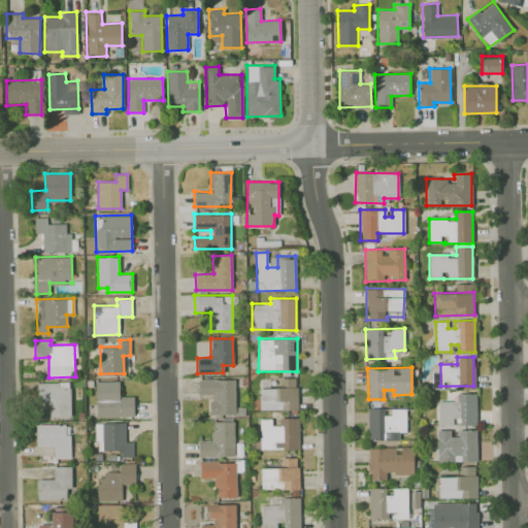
[(259,408),(296,409),(297,377),(279,377),(279,388),(259,388),(259,408)]
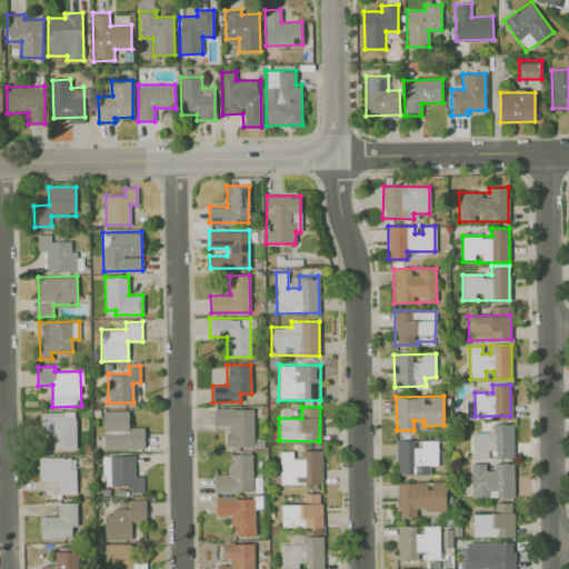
[(253,409),(215,408),(213,425),(226,426),(225,446),(252,446),(253,409)]
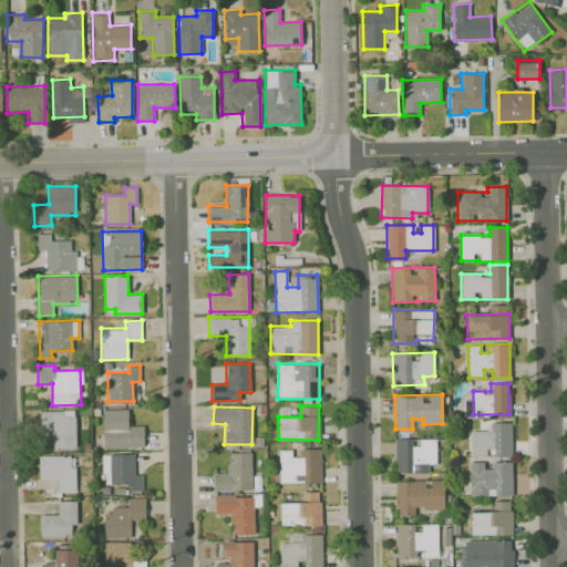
[(127,409),(103,409),(103,447),(144,446),(143,425),(127,425),(127,409)]
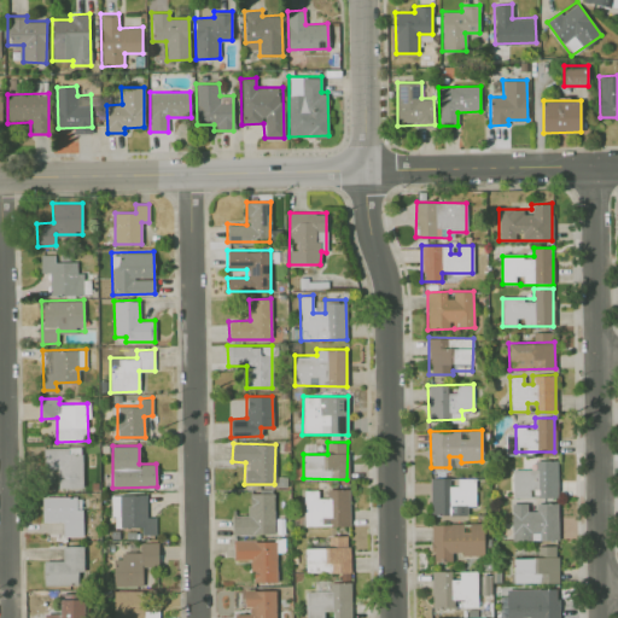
[(58,489),(82,488),(81,447),(42,448),(44,470),(58,470),(58,489)]
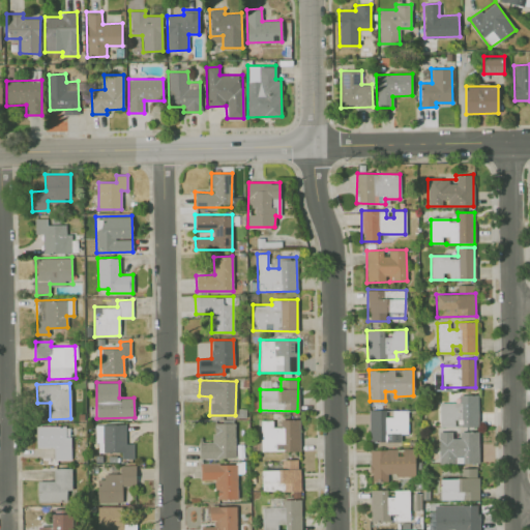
[(478,425),(477,394),(459,394),(459,402),(439,402),(439,427),(478,425)]
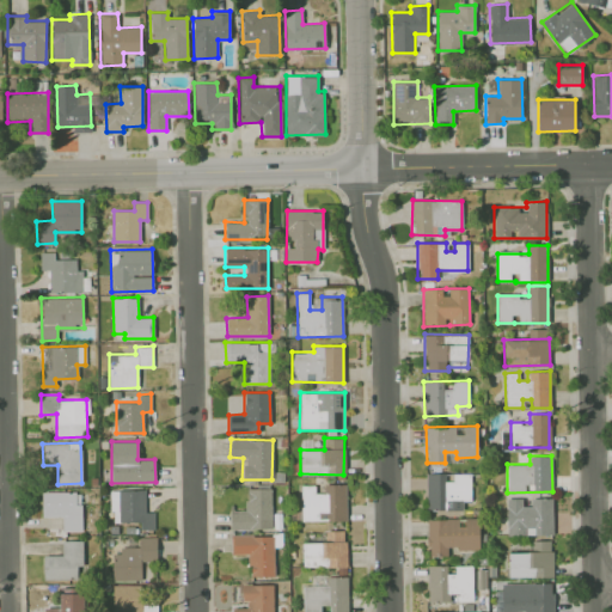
[(470,472),(426,473),(427,509),(458,508),(458,501),(471,500),(470,472)]
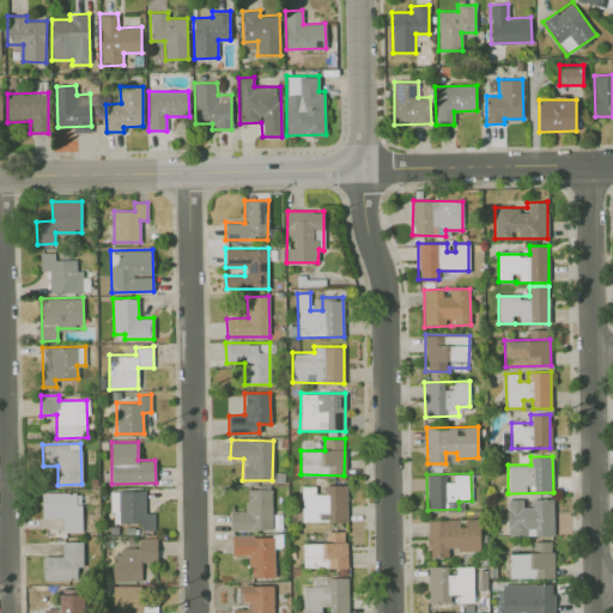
[(346,485),(325,485),(325,493),(315,493),(315,485),(301,485),(302,522),(346,521),(346,485)]
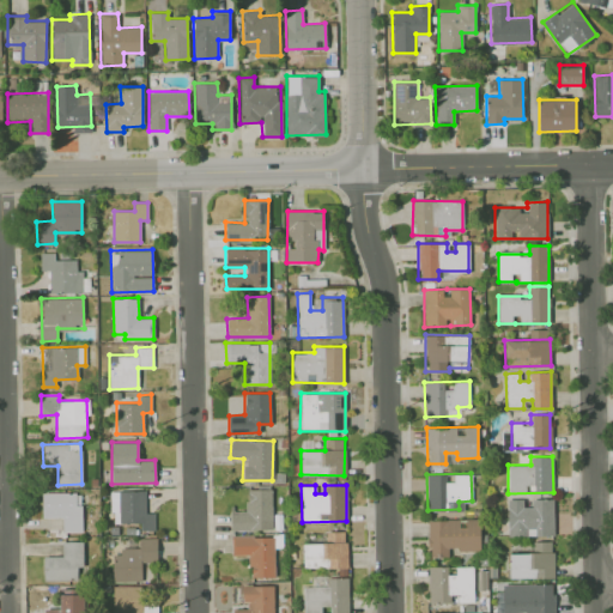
[(230,529),(272,529),(272,489),(246,490),(247,510),(230,511),(230,529)]
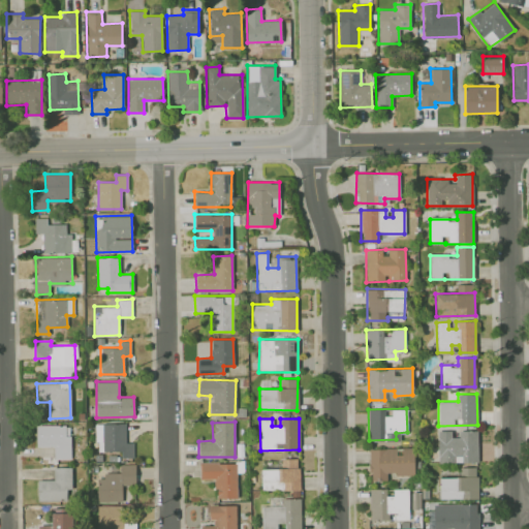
[(132,457),(132,442),(125,442),(125,423),(95,423),(96,452),(121,450),(121,457),(132,457)]
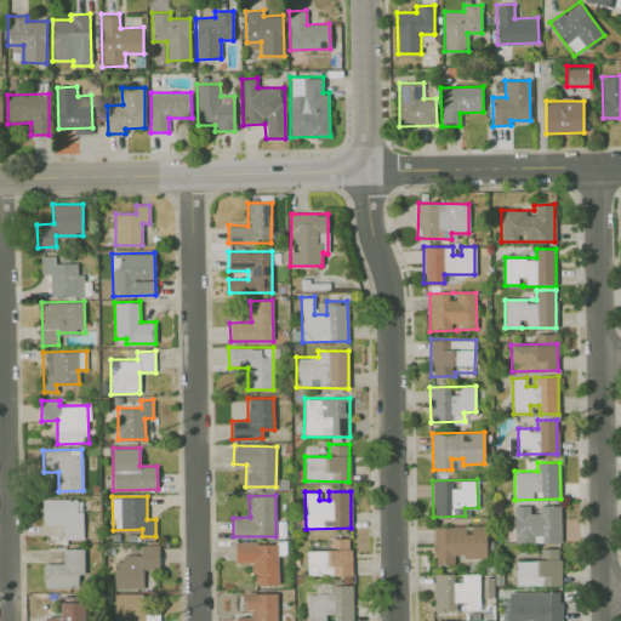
[(77,499),(43,499),(43,523),(63,524),(62,539),(83,539),(83,511),(77,511),(77,499)]
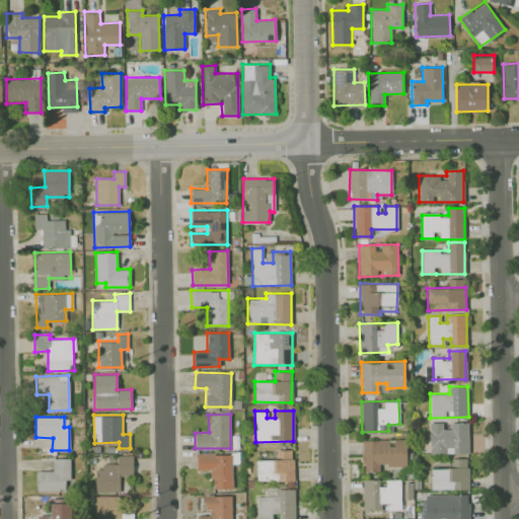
[(468,422),(446,423),(446,422),(429,423),(429,453),(468,453),(468,422)]
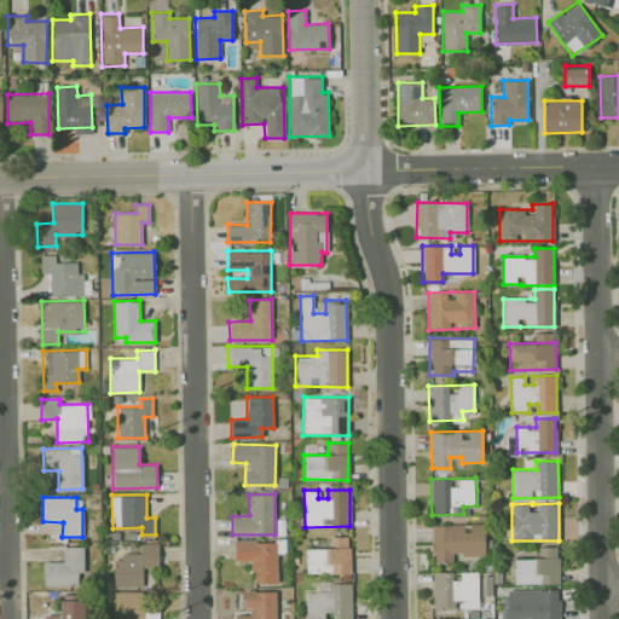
[(485,555),(484,524),(433,525),(433,562),(452,561),(452,556),(485,555)]
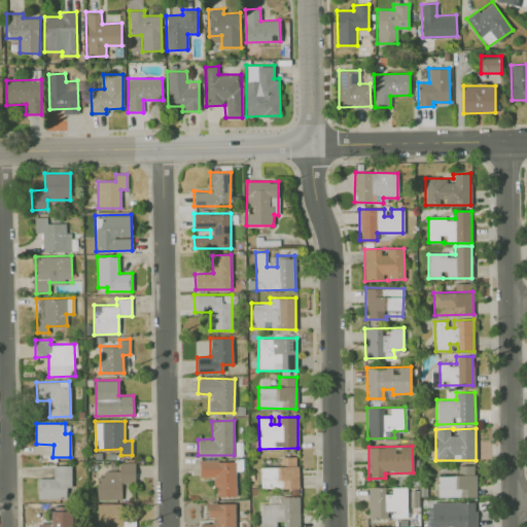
[(297,456),(280,457),(280,466),(259,466),(259,488),(288,488),(288,494),(297,494),(297,456)]
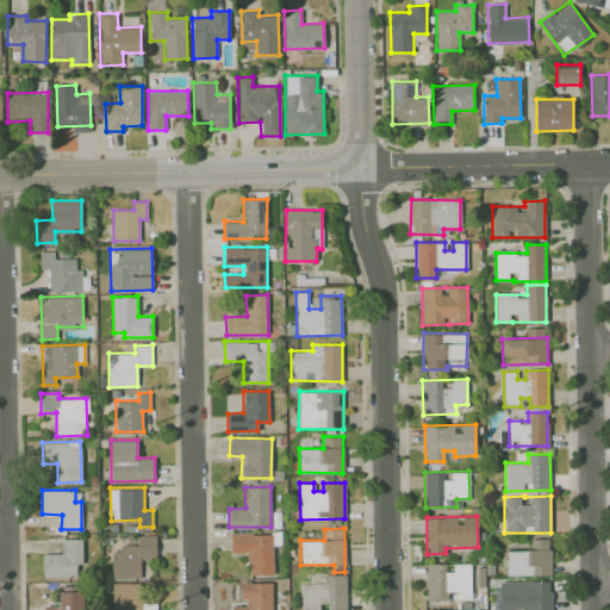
[(230,553),(248,552),(248,574),(273,573),(272,533),(230,534),(230,553)]
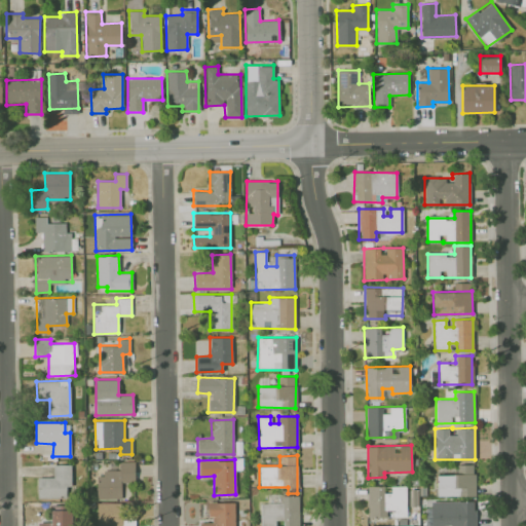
[(37,477),(37,498),(66,497),(66,486),(71,486),(71,464),(53,464),(53,477),(37,477)]
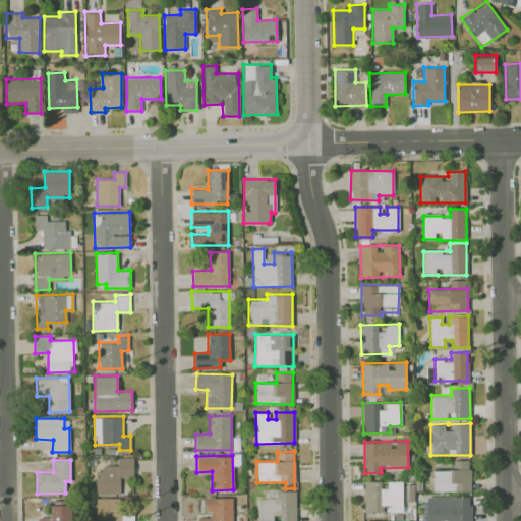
[(470,490),(469,460),(452,460),(452,469),(431,470),(432,491),(470,490)]
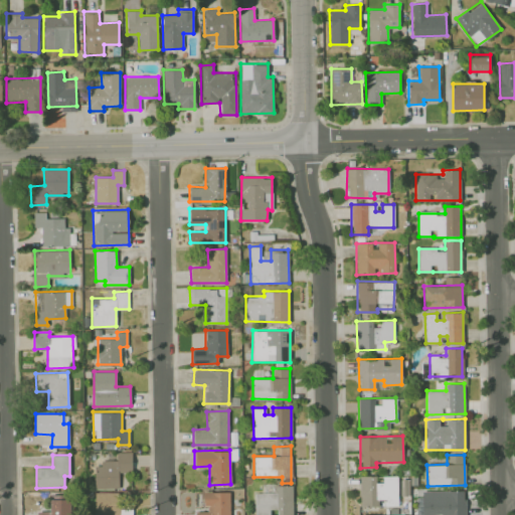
[(398,506),(397,476),(383,477),(383,483),(375,483),(375,476),(360,476),(360,506),(381,506),(398,506)]
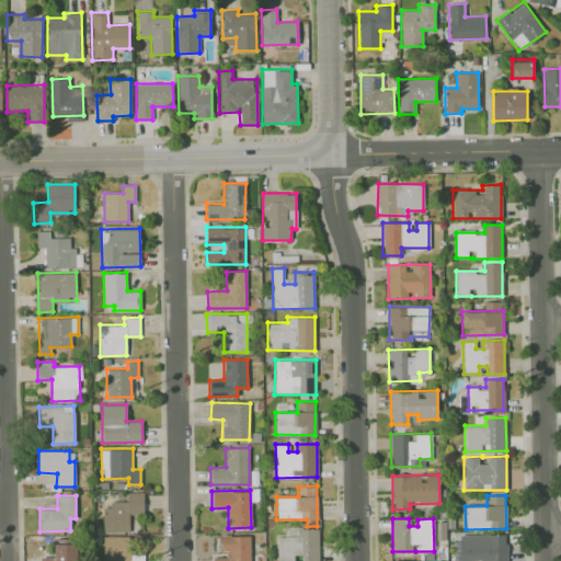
[(318,560),(318,530),(277,531),(277,560),(318,560)]
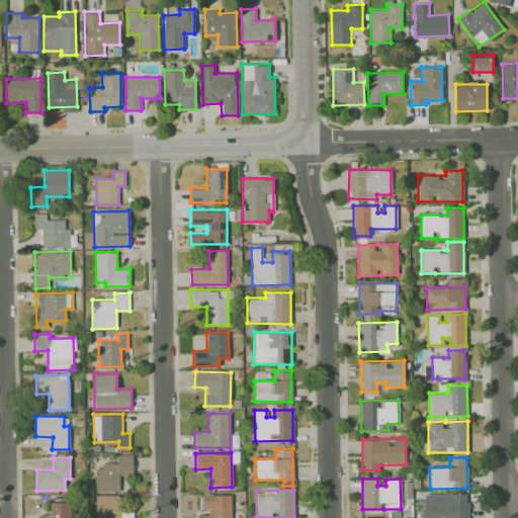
[(424,494),(424,517),(467,517),(467,493),(424,494)]
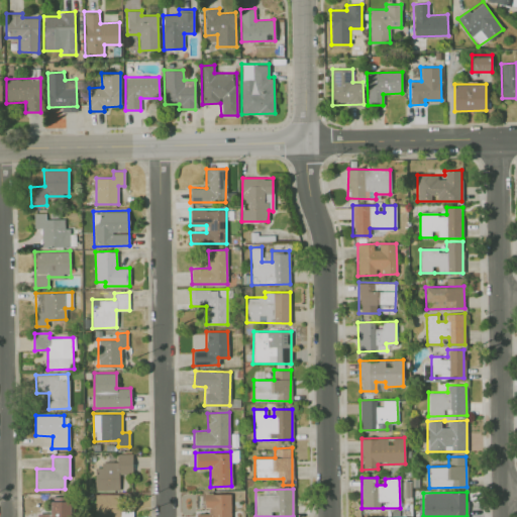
[(230,516),(230,493),(205,493),(206,513),(196,513),(196,516),(230,516)]
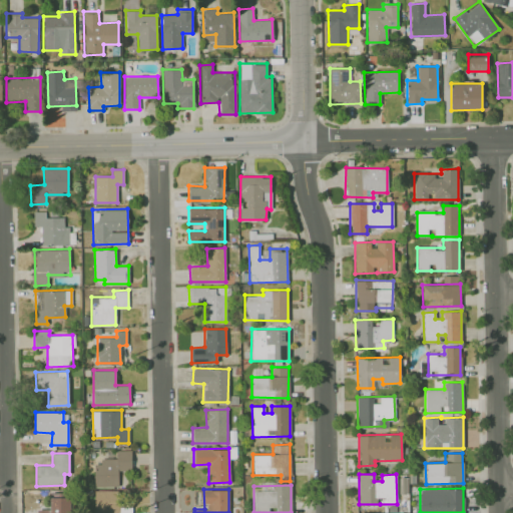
[(118,490),(94,490),(94,511),(102,511),(101,512),(131,512),(131,506),(117,506),(118,490)]
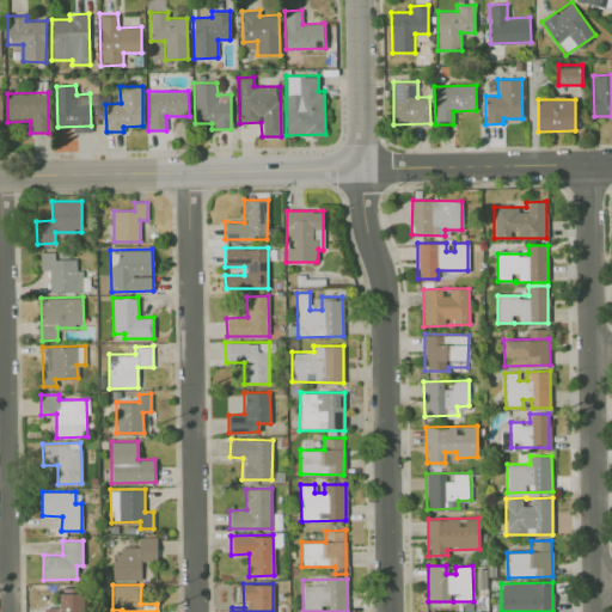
[(47,611),(84,611),(84,588),(60,587),(60,607),(47,607),(47,611)]
